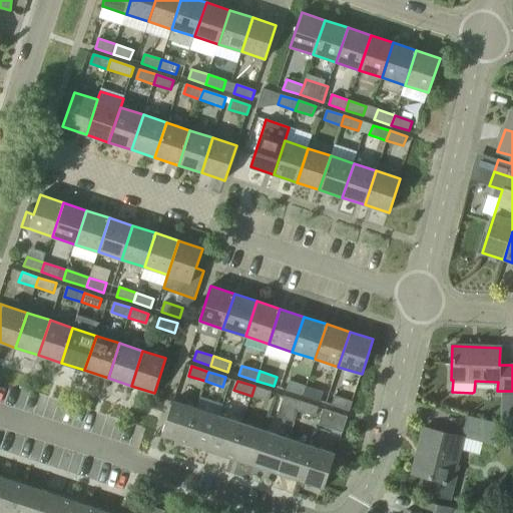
[(289,381),(286,391),(303,396),(306,387),(289,381)]
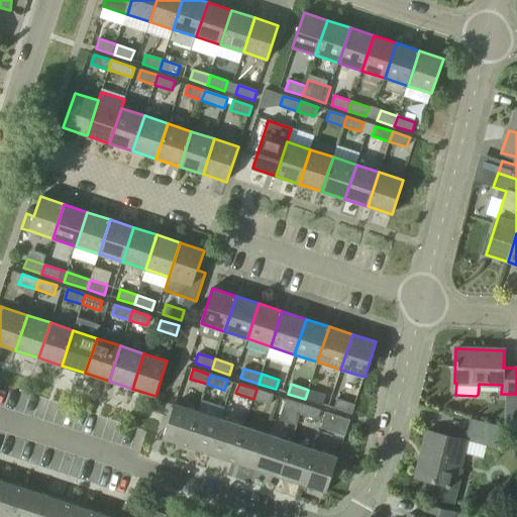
[(256,389),(253,399),(271,405),(274,395),(256,389)]
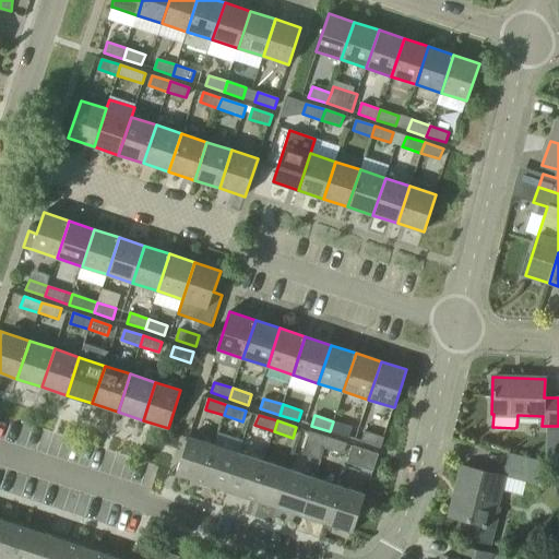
[(333,421),(330,431),(348,438),(352,427),(333,421)]
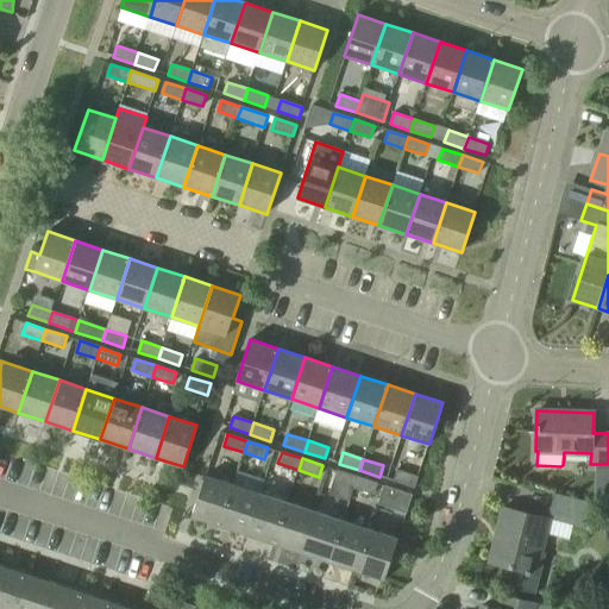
[(353,488),(357,477),(337,470),(333,482),(353,488)]
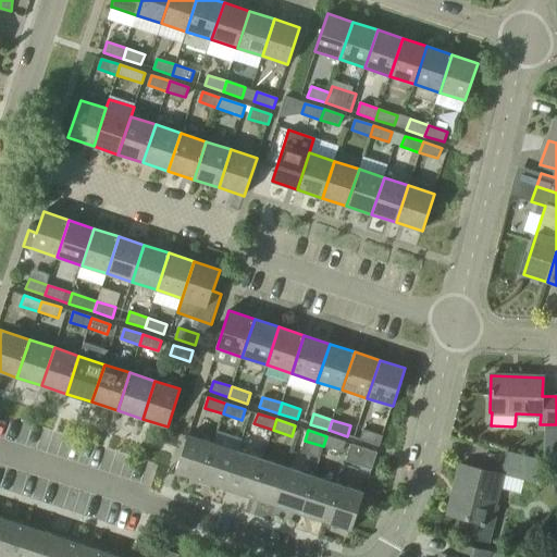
[(383,436),(382,436),(363,430),(360,440),(379,446),(383,436)]
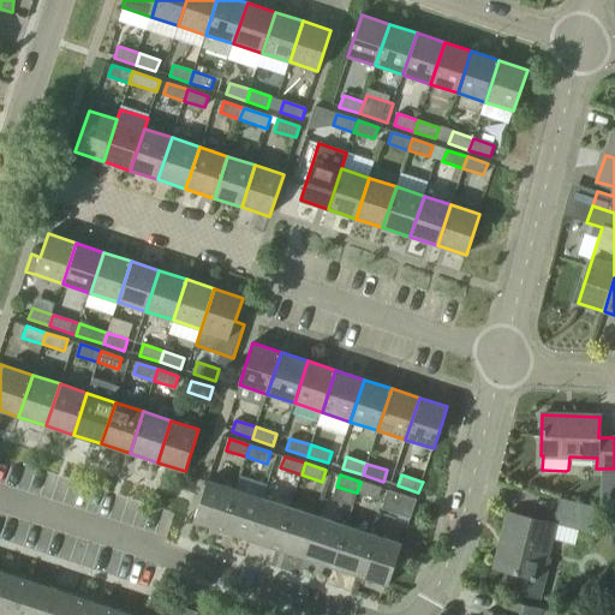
[(222,530),(236,489),(207,481),(193,521),(222,530)]
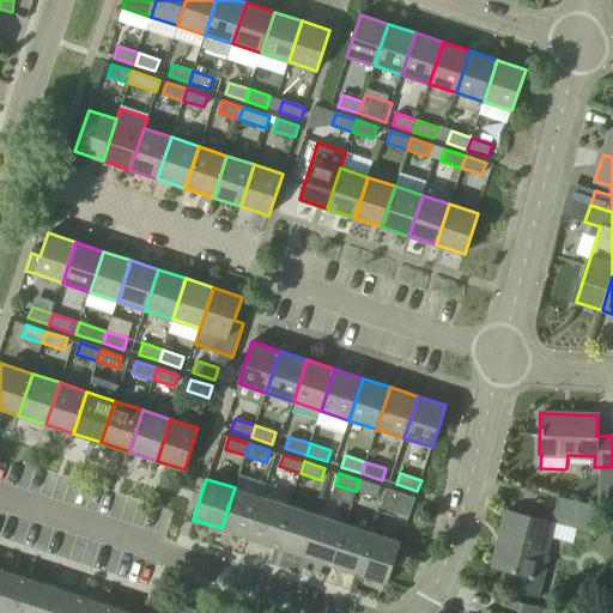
[(359,480),(356,491),(376,498),(380,486),(359,480)]
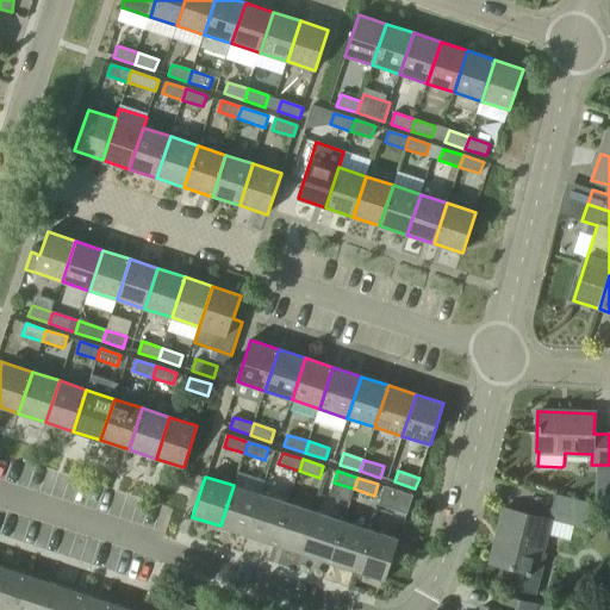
[(261,495),(234,485),(221,526),(248,535),(261,495)]
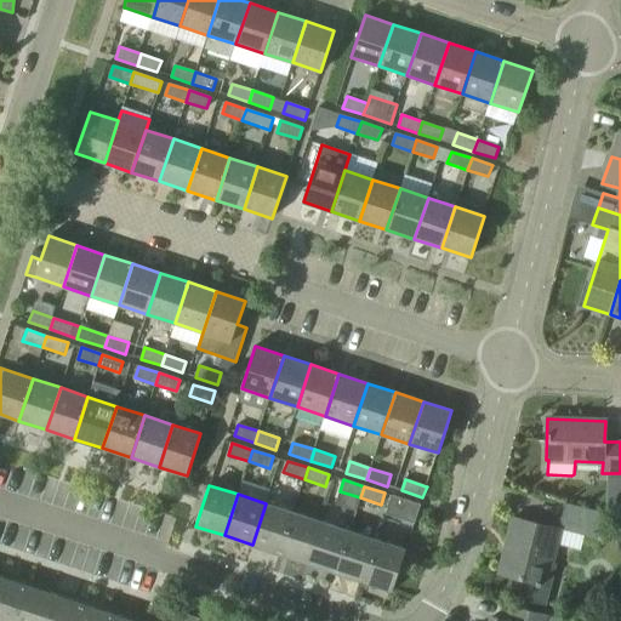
[(415,523),(421,505),(393,495),(387,514),(415,523)]
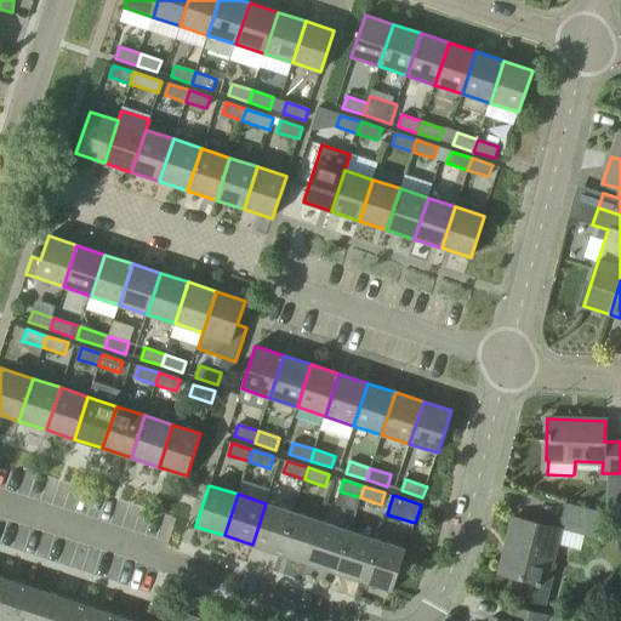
[(252,545),(279,553),(292,512),(266,503),(252,545)]
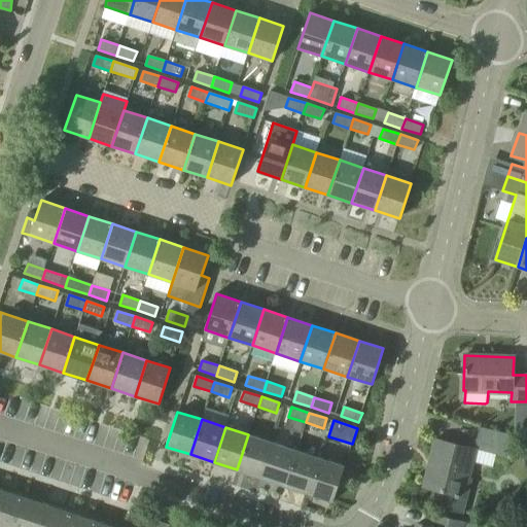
[(480,427),(473,449),(476,449),(496,454),(495,456),(507,459),(513,435),(480,427)]
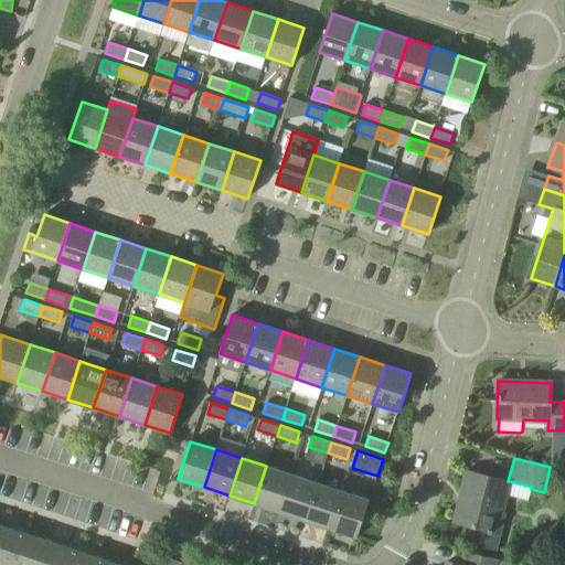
[(292,475),(266,466),(254,503),(280,512),(292,475)]
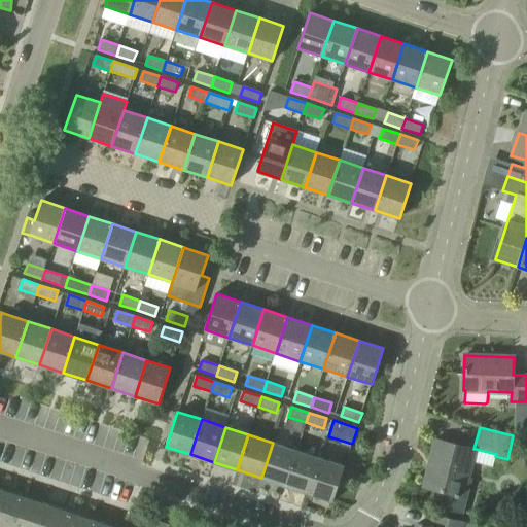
[(476,449),(473,449),(435,440),(431,457),(434,458),(427,486),(424,485),(424,486),(441,490),(436,505),(460,512),(468,478),(472,462),(476,449)]
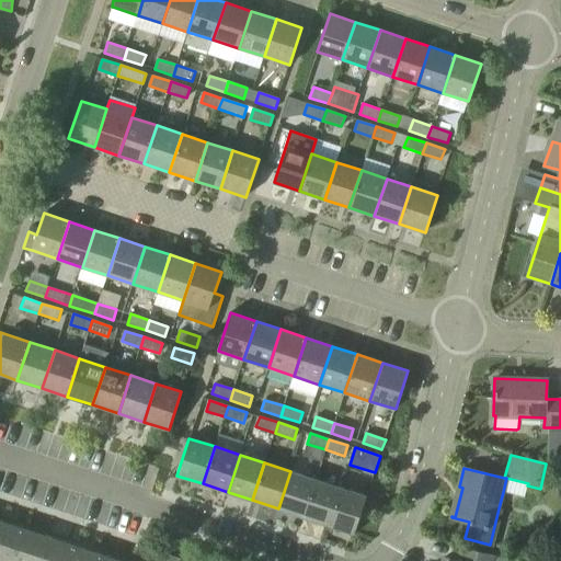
[(278,508),(304,517),(316,480),(290,471),(278,508)]
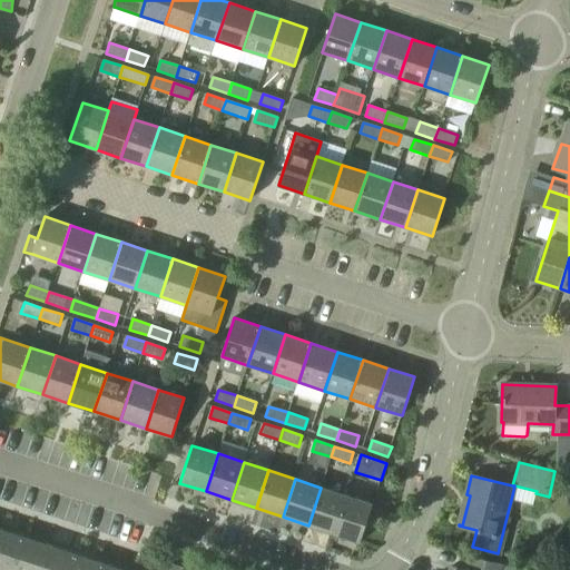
[(346,495),(321,488),(308,526),(334,533),(346,495)]
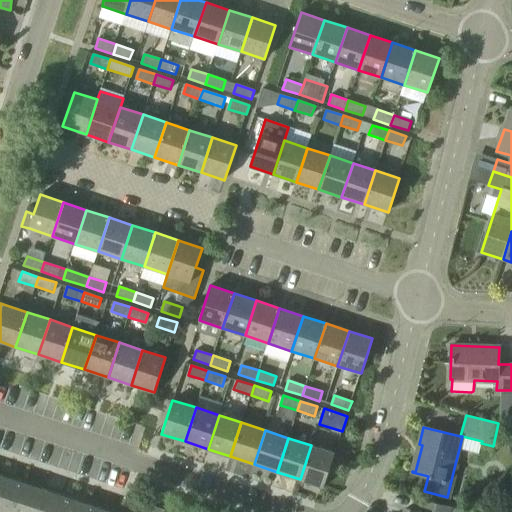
[(334,453),(311,445),(300,479),(323,487),(334,453)]
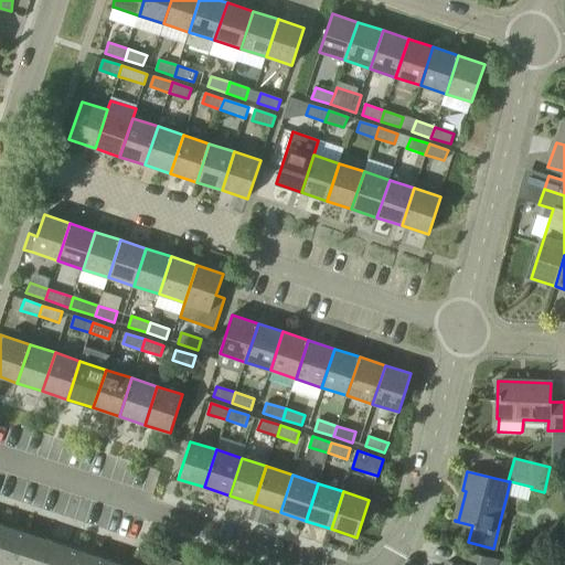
[(0,564),(12,564),(23,532),(0,524),(0,564)]
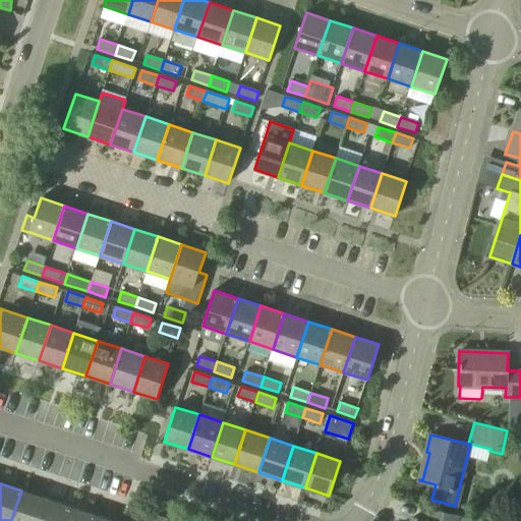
[(11,520),(38,520),(46,499),(21,490),(11,520)]
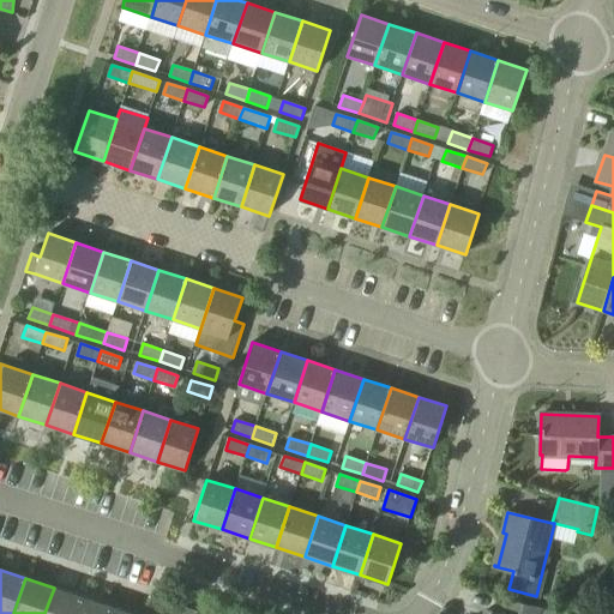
[(44,613),(76,613),(82,596),(54,588),(44,613)]
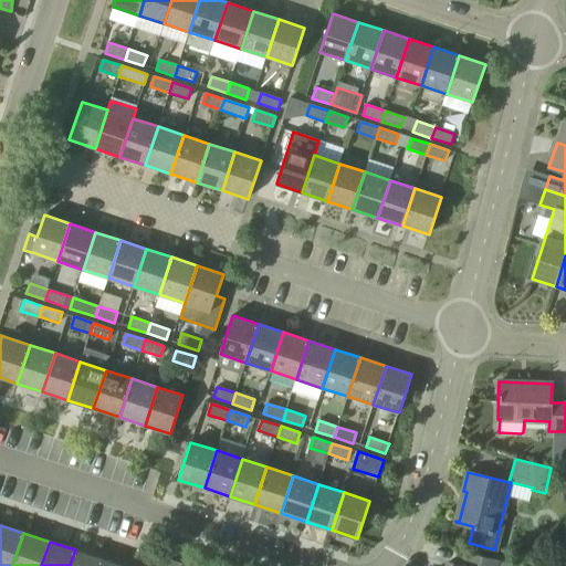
[(70,565),(97,565),(101,558),(75,549),(70,565)]
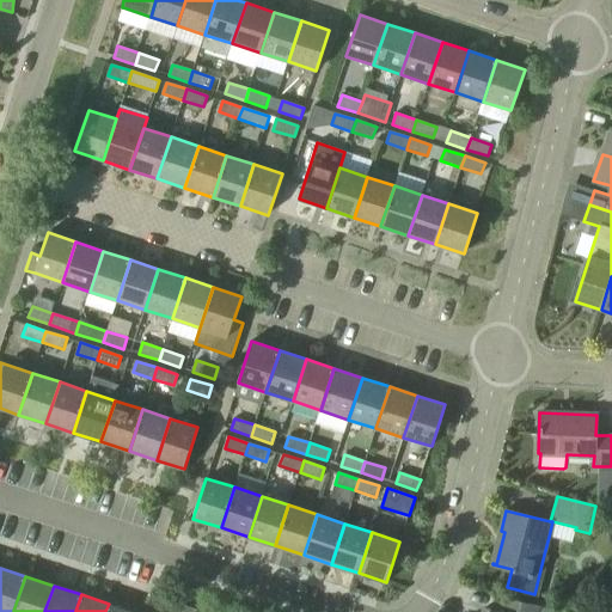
[(537,611),(539,606),(526,603),(503,597),(499,611),(484,609),(483,611),(537,611)]
